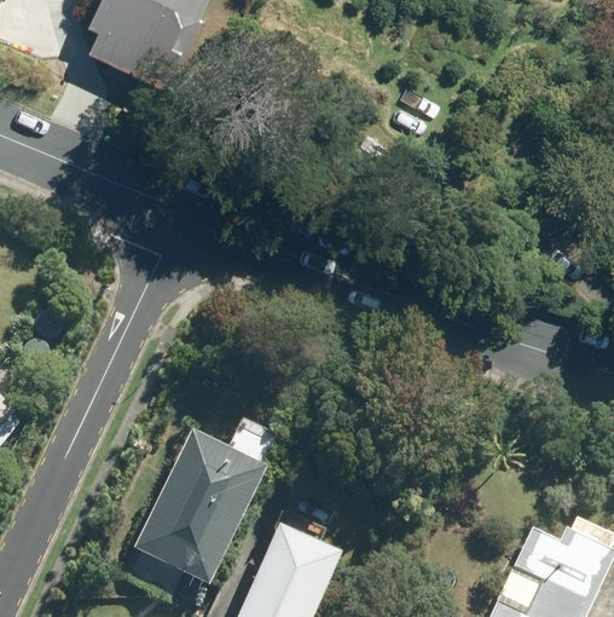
[(100,34),(94,50),(168,81),(202,0),(98,0),(86,28),(100,34)]
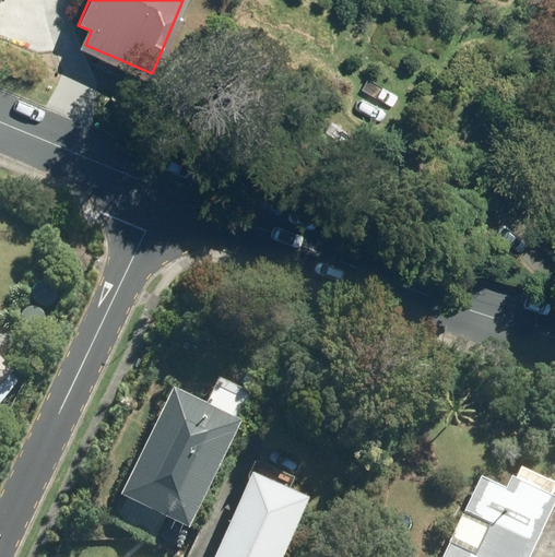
[(0,410),(23,390),(14,380),(15,378),(0,360),(0,410)]
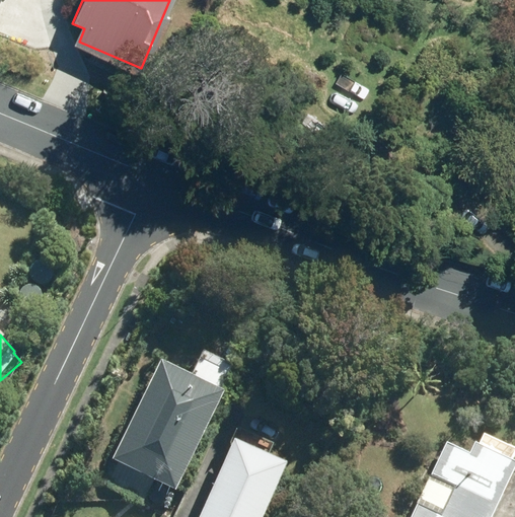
[(193,373),(161,357),(111,455),(175,489),(227,388),(219,385),(222,379),(227,382),(236,364),(205,349),(193,373)]
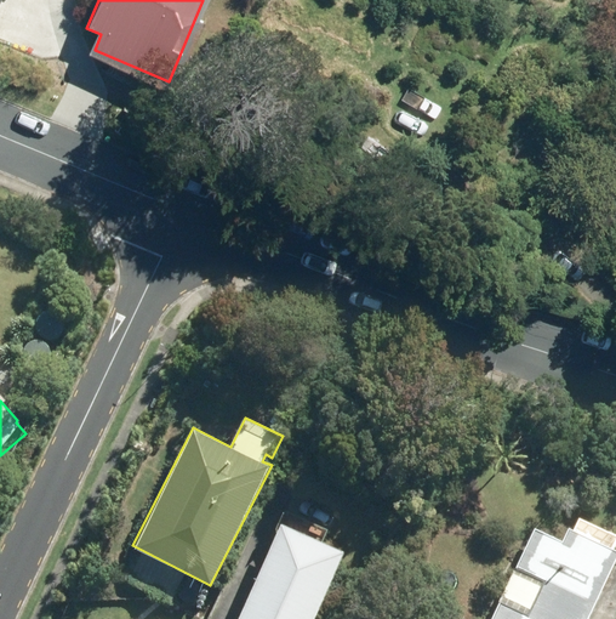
[(313,618),(344,550),(281,522),(239,618),(313,618)]
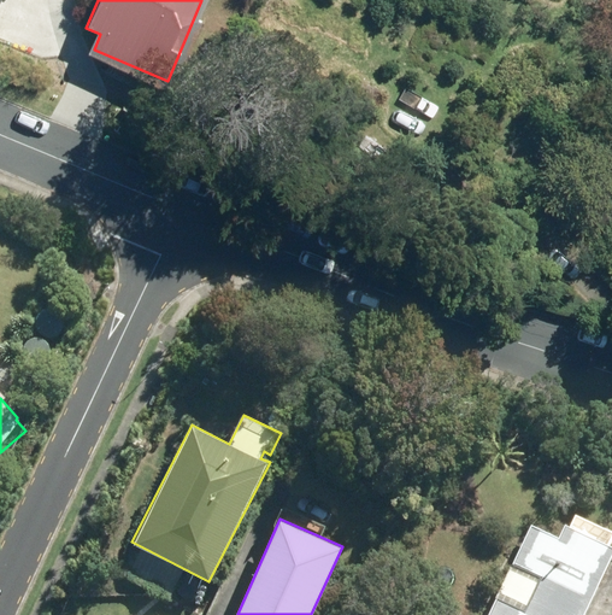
[(499,598),(490,614),(587,614),(611,560),(611,546),(568,526),(562,538),(533,525),(515,564),(543,579),(528,613),(499,598)]
